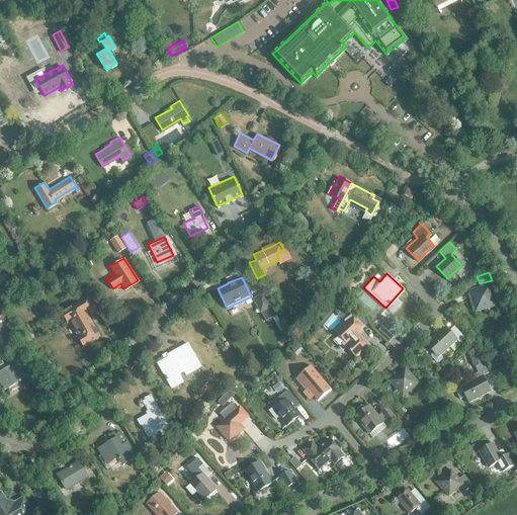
[(469,289),(475,309),(494,303),(488,284),(469,289)]
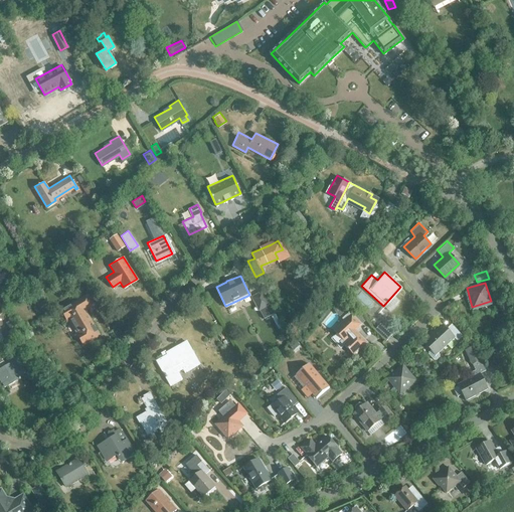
[(264,317),(274,313),(263,291),(253,295),(264,317)]
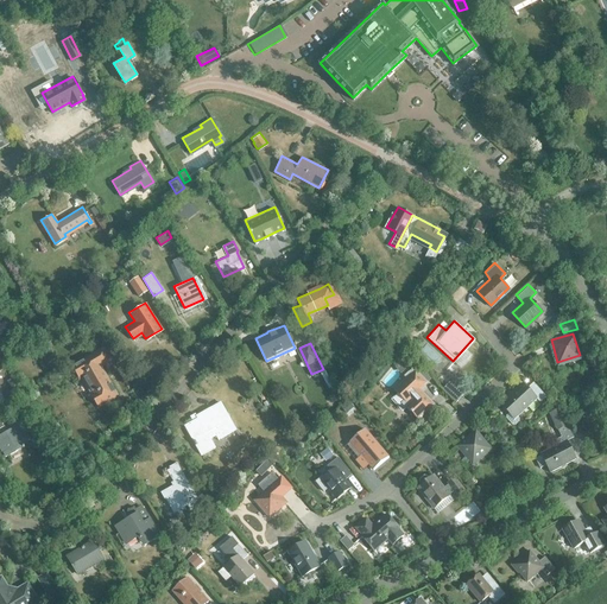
[(102,347),(73,364),(78,376),(81,375),(92,393),(90,393),(97,405),(117,394),(100,364),(109,358),(102,347)]
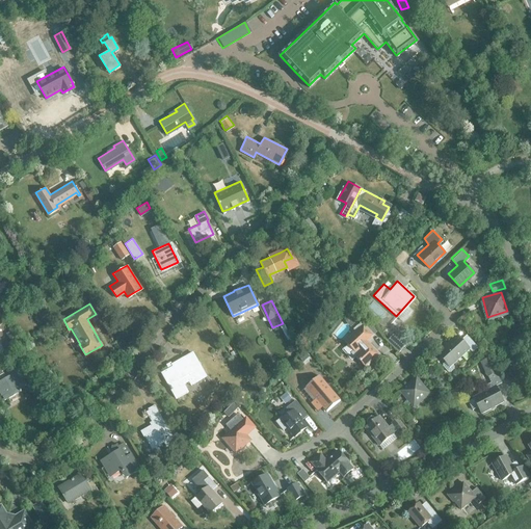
[(373,356),(375,359),(379,354),(377,352),(366,340),(372,334),(361,321),(353,327),(355,329),(344,340),(356,353),(354,354),(364,365),(373,356)]
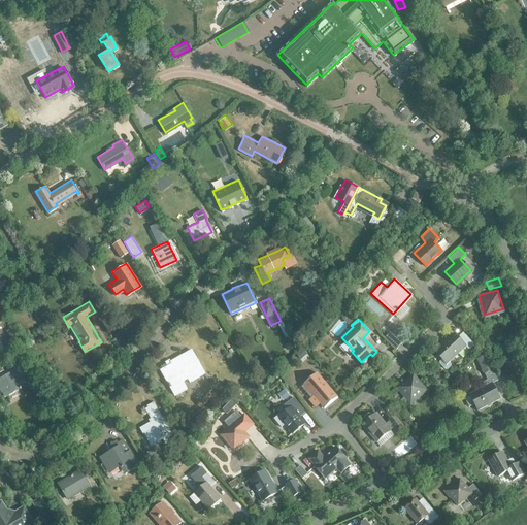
[(383,336),(395,348),(401,340),(389,330),(383,336)]
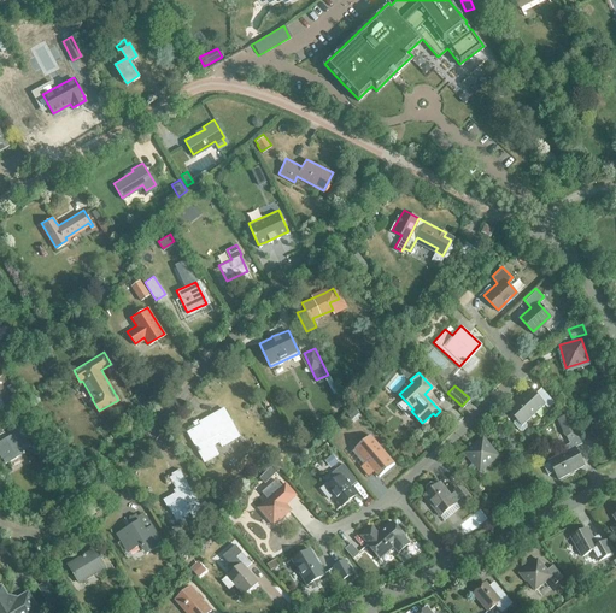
[(546,407),(553,401),(540,387),(534,393),(529,387),(506,407),(515,417),(512,419),(512,423),(518,429),(522,429),(526,425),(526,423),(523,420),(543,402),(546,407)]
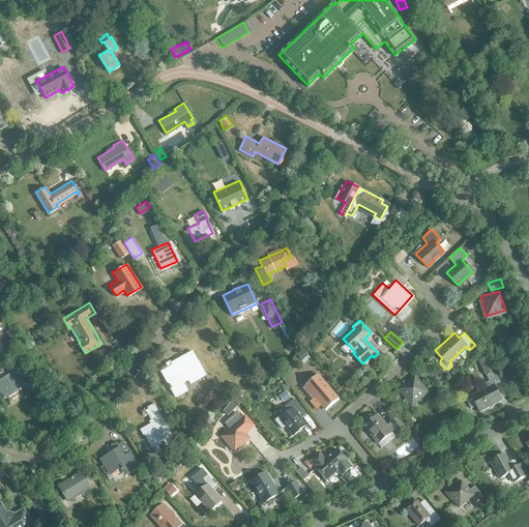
[(187,378),(189,382),(205,373),(192,350),(170,362),(172,364),(160,371),(175,396),(186,388),(182,381),(187,378)]
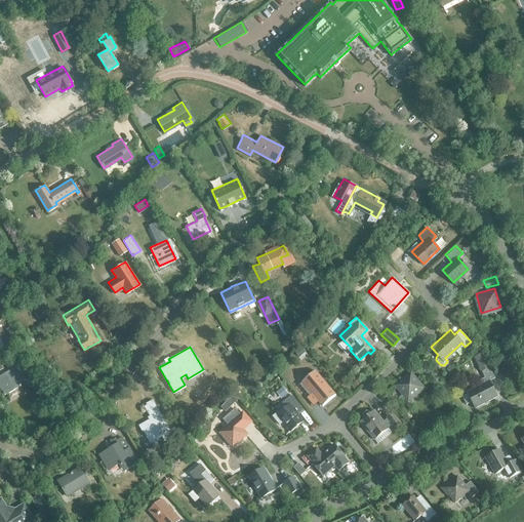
[(488,379),(493,376),(482,352),(474,356),(468,359),(477,376),(483,373),(484,375),(480,378),(482,383),(466,391),(467,392),(461,394),(466,402),(471,400),(474,406),(495,395),(488,379)]
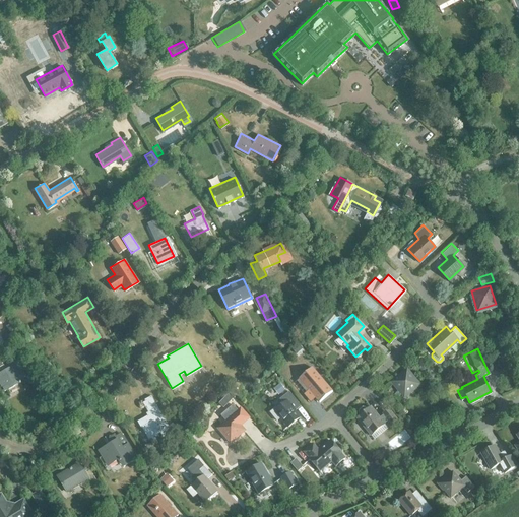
[(0,383),(3,389),(19,380),(18,378),(24,374),(14,356),(8,360),(10,364),(0,369),(0,383)]
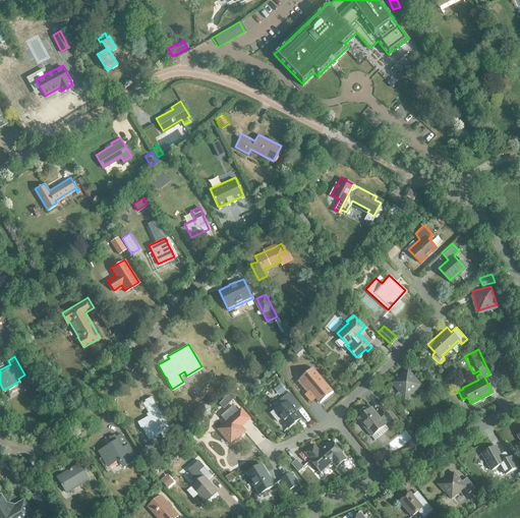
[(311,366),(298,378),(308,389),(303,393),(310,401),(315,397),(319,401),(332,390),(311,366)]
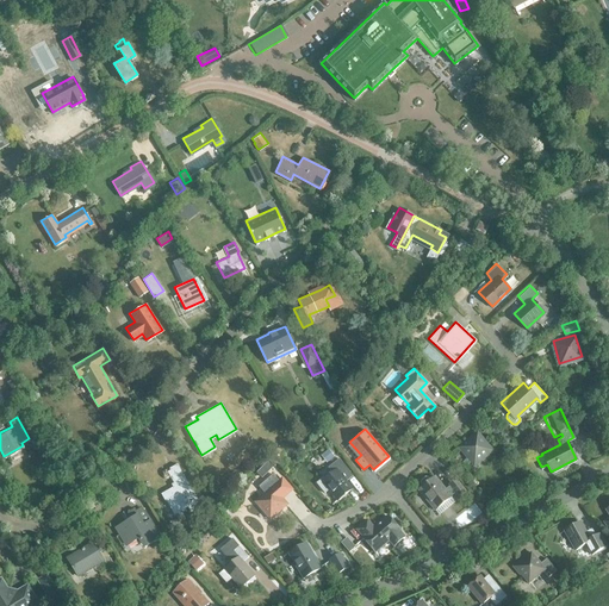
[(459,445),(473,462),(490,449),(476,432),(459,445)]
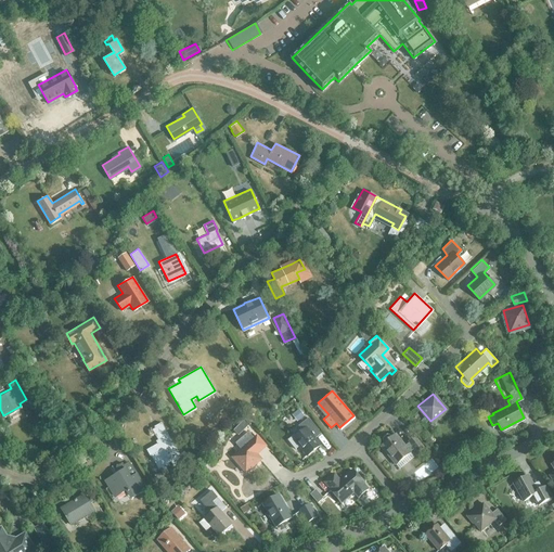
[(306,454),(319,444),(311,434),(318,428),(307,415),(297,424),(301,429),(294,436),(293,434),(290,437),(296,446),(298,445),(306,454)]
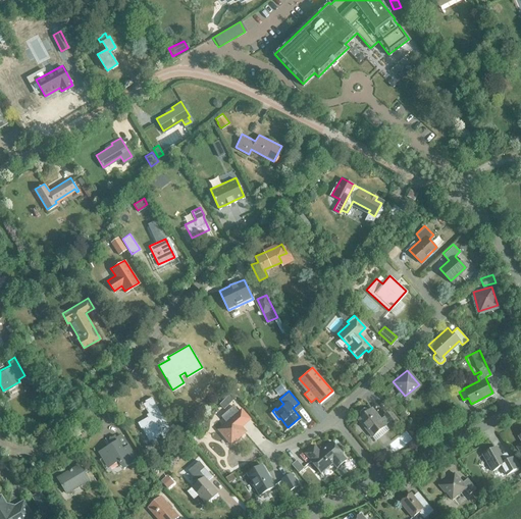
[(163,436),(170,431),(151,397),(145,400),(151,411),(146,414),(148,416),(138,422),(141,428),(142,427),(146,434),(158,427),(163,436)]
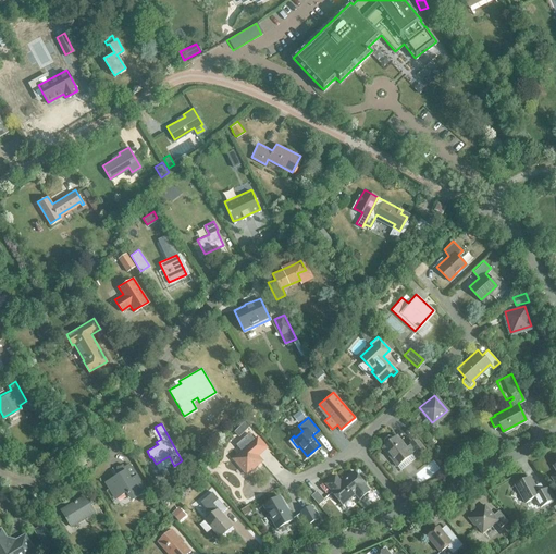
[(410,442),(405,446),(396,434),(392,438),(391,435),(387,434),(383,438),(383,441),(385,443),(381,446),(396,465),(410,453),(410,452),(415,448),(418,453),(424,447),(415,436),(409,441),(410,442)]
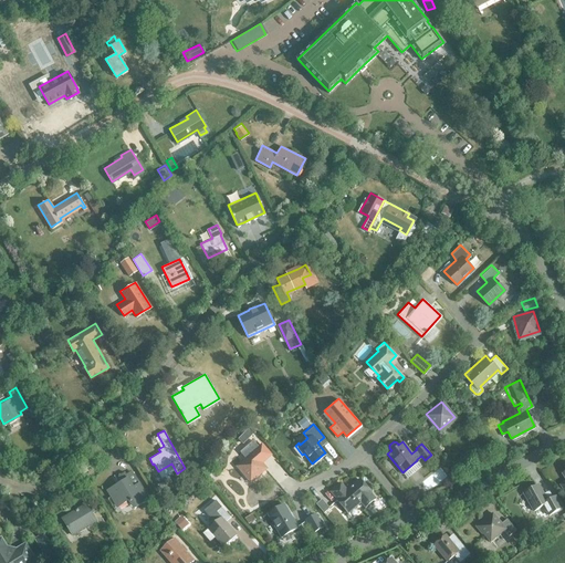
[(246,470),(252,478),(264,467),(251,451),(237,465),(243,472),(246,470)]
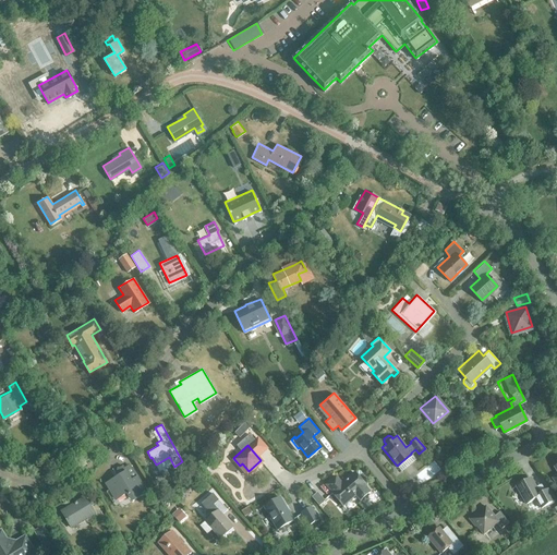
[(124,470),(125,470),(122,465),(118,467),(116,466),(116,470),(113,471),(117,475),(116,475),(117,477),(107,483),(116,497),(125,492),(131,499),(145,491),(136,475),(130,479),(124,470)]
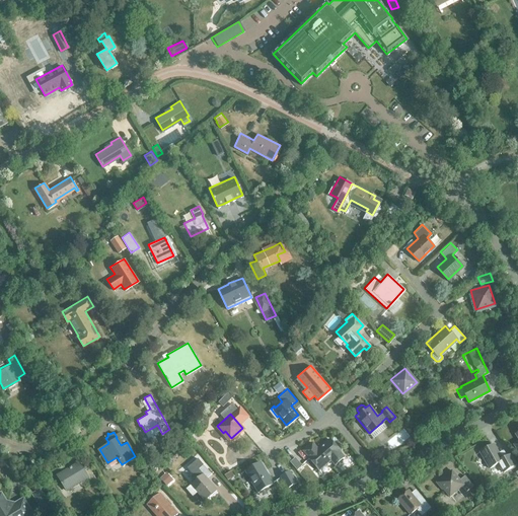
[(334,463),(343,455),(328,438),(316,448),(311,441),(302,449),(317,468),(329,458),(334,463)]
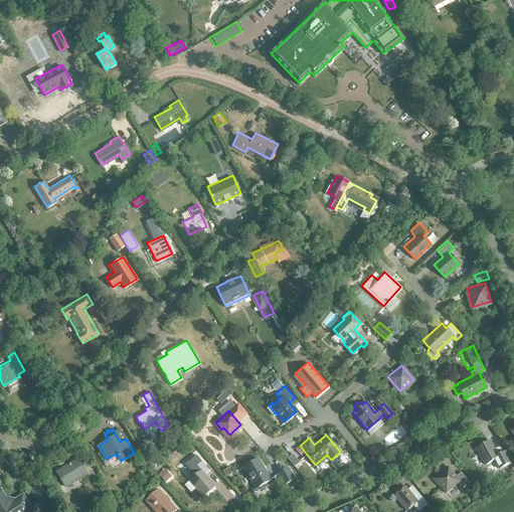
[(497,454),(489,439),(476,447),(485,463),(494,458),(498,467),(511,460),(505,450),(497,454)]
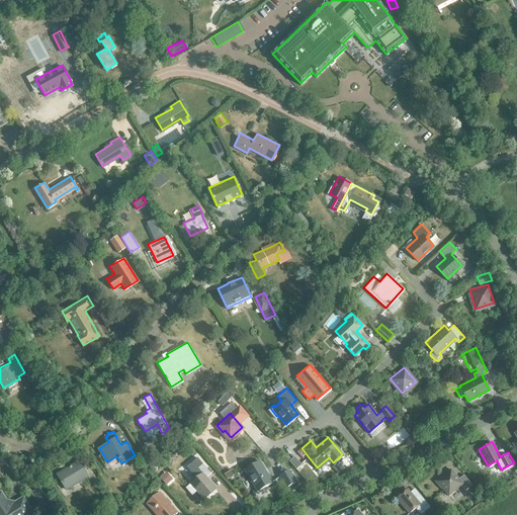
[(288,459),(295,467),(300,463),(293,455),(288,459)]
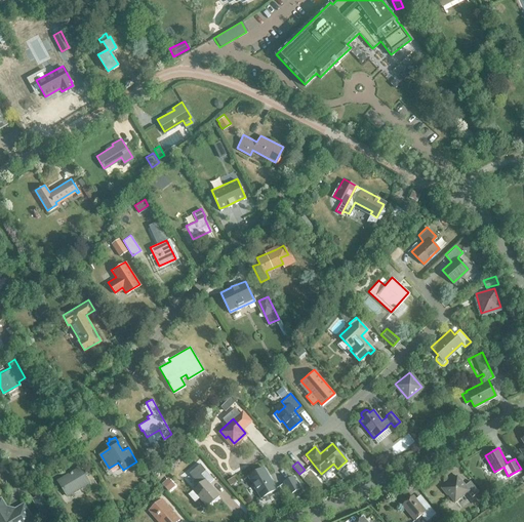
[(247,475),(259,496),(275,488),(263,466),(247,475)]
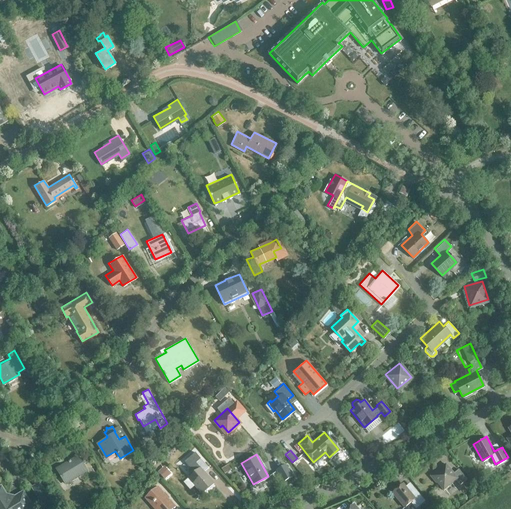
[(68,461),(56,468),(64,482),(85,469),(80,460),(77,455),(70,460),(70,459),(68,460),(68,461)]
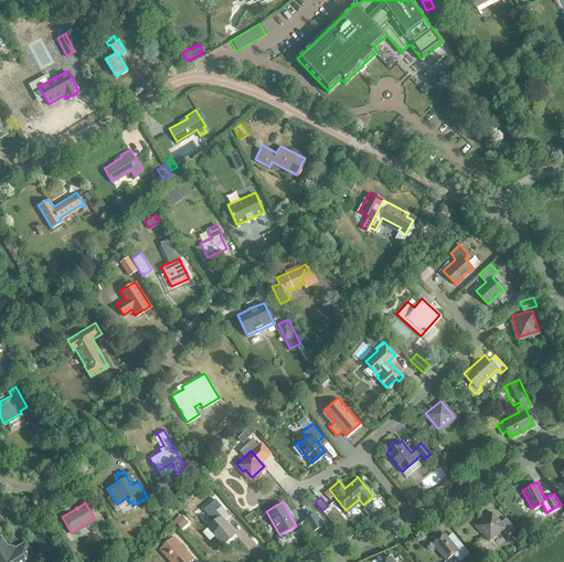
[(208,526),(222,543),(235,532),(224,520),(229,516),(220,505),(209,513),(214,520),(208,526)]
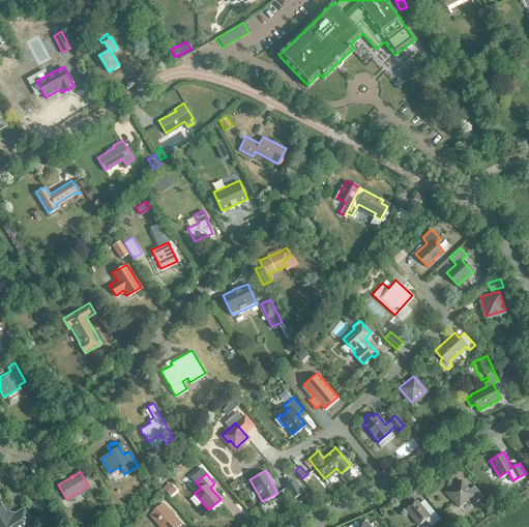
[(474,484),(468,488),(461,478),(451,486),(451,485),(444,491),(450,498),(451,497),(458,505),(471,495),(475,500),(482,494),(474,484)]
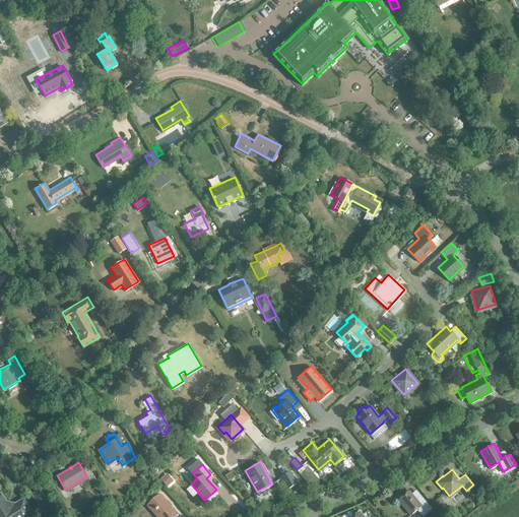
[(280,475),(286,488),(296,482),(288,470),(280,475)]
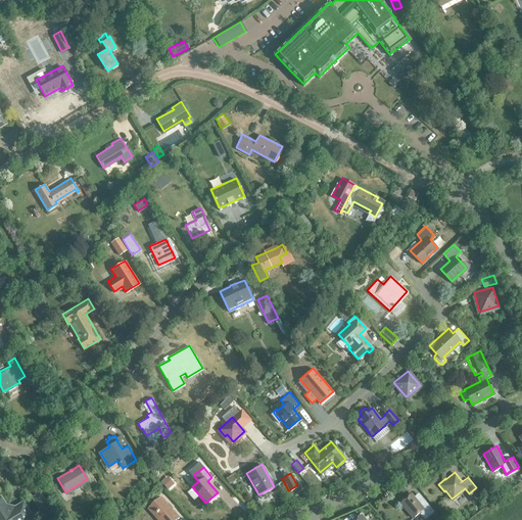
[(24,499),(14,504),(6,502),(1,492),(0,492),(0,519),(27,519),(34,516),(24,499)]
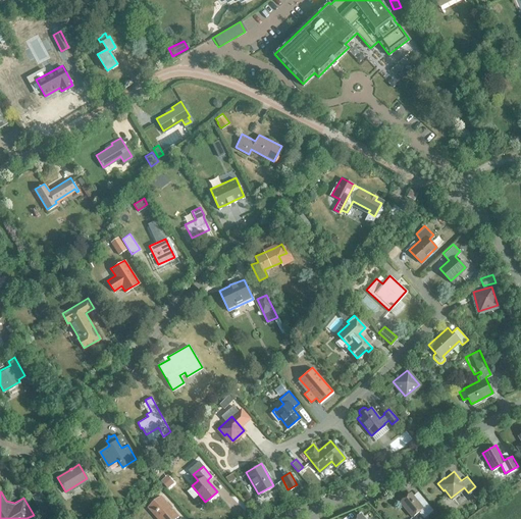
[(423,499),(418,502),(410,491),(399,501),(411,516),(417,511),(423,517),(432,509),(423,499)]
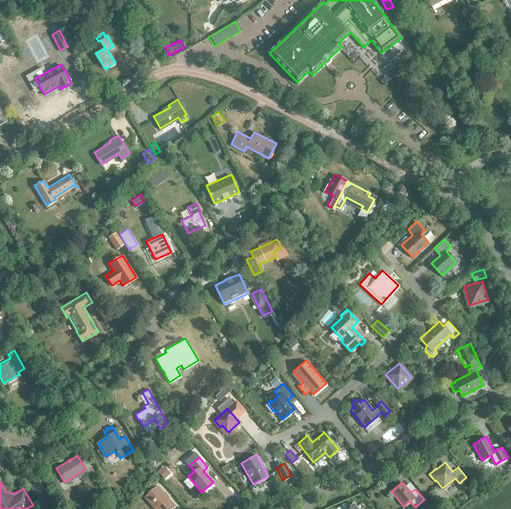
[(144,496),(155,508),(169,508),(174,505),(157,485),(144,496)]
